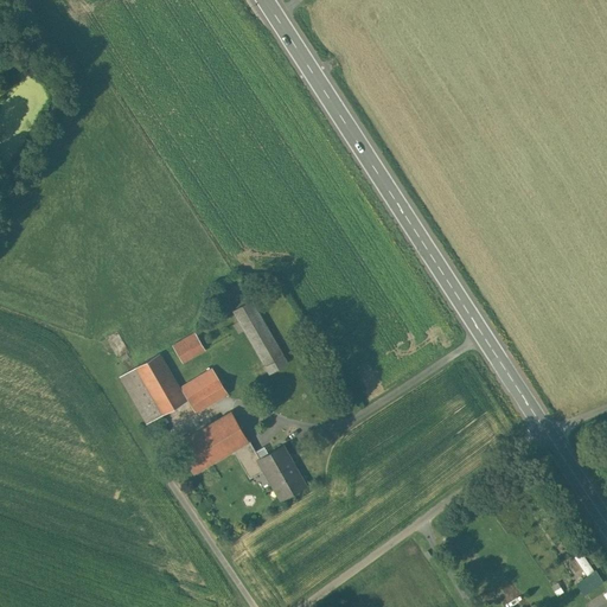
[(250,301),(234,311),(270,374),(286,364),(250,301)]
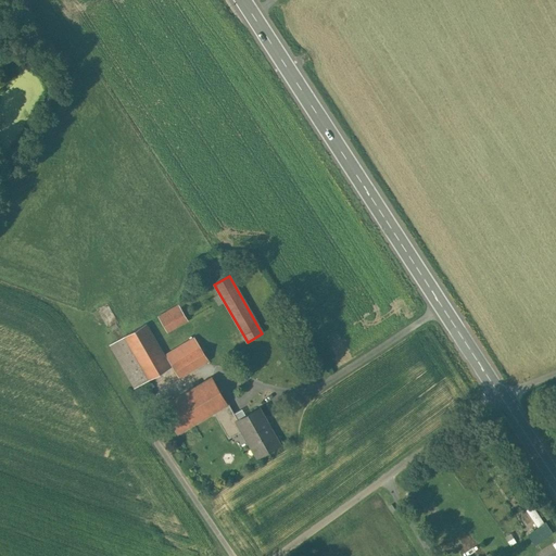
[(178,305),(159,317),(167,331),(187,320),(178,305)]
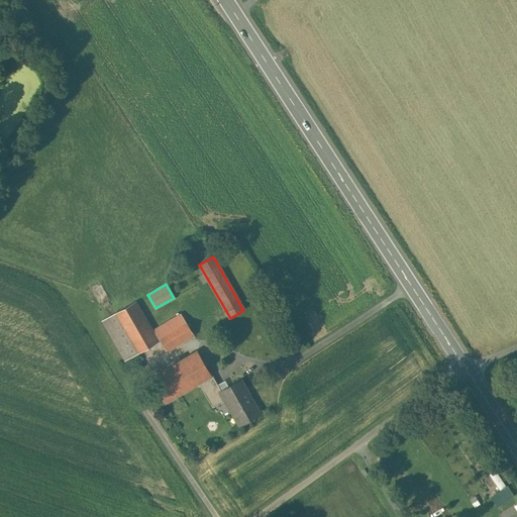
[(158,341),(135,302),(102,321),(125,360),(158,341)]
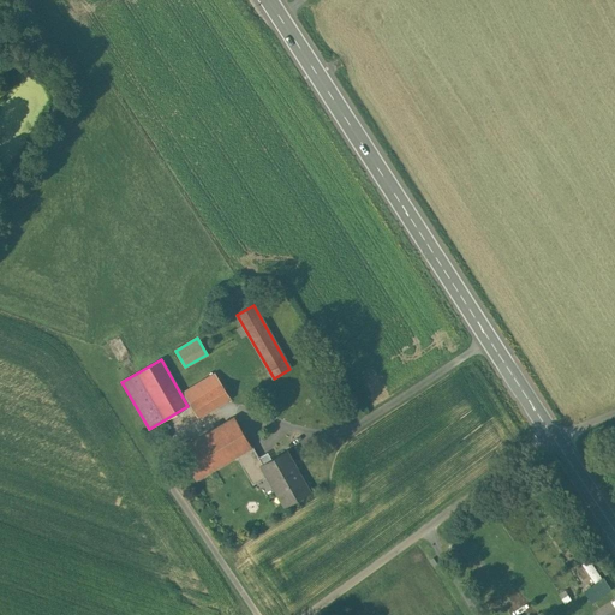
[(230,398),(214,374),(183,393),(198,417),(230,398)]
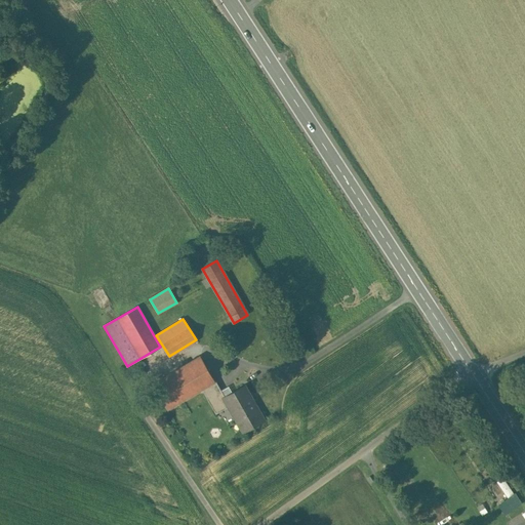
[(200,357),(153,385),(167,409),(201,389),(213,381),(200,357)]
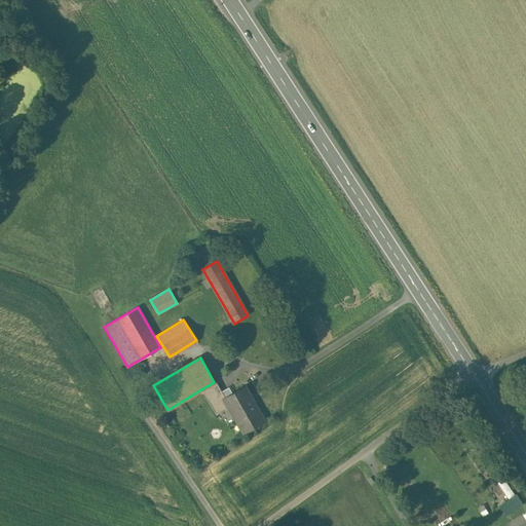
[(201,389),(215,412),(227,405),(224,399),(214,382),(201,389)]
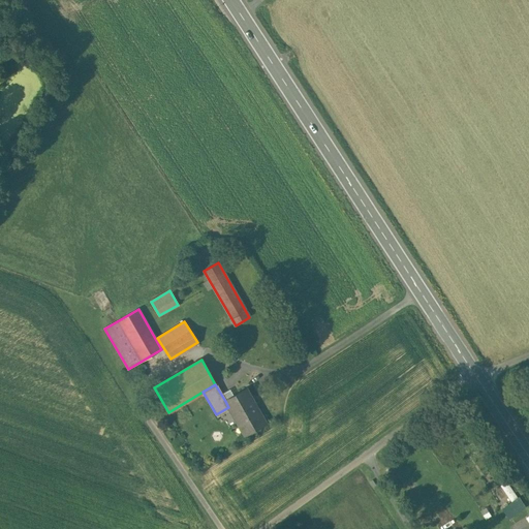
[(266,423),(247,389),(225,401),(228,407),(244,435),(266,423)]
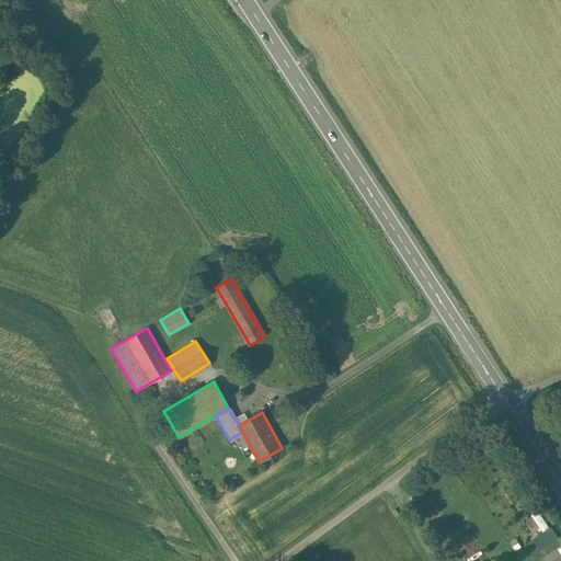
[(521,515),(525,527),(536,523),(540,533),(547,530),(538,508),(521,515)]
